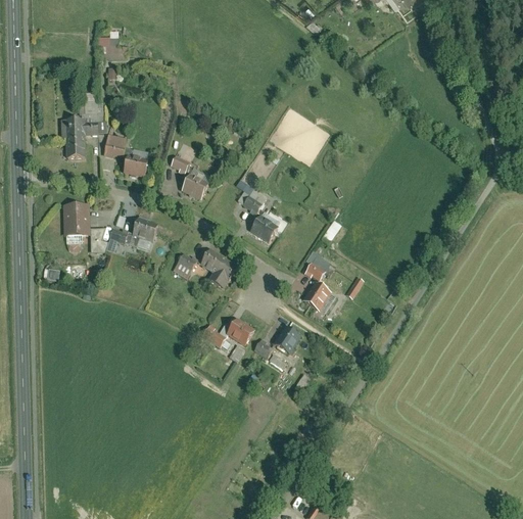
[(388,0),(394,8),(406,0),(388,0)]
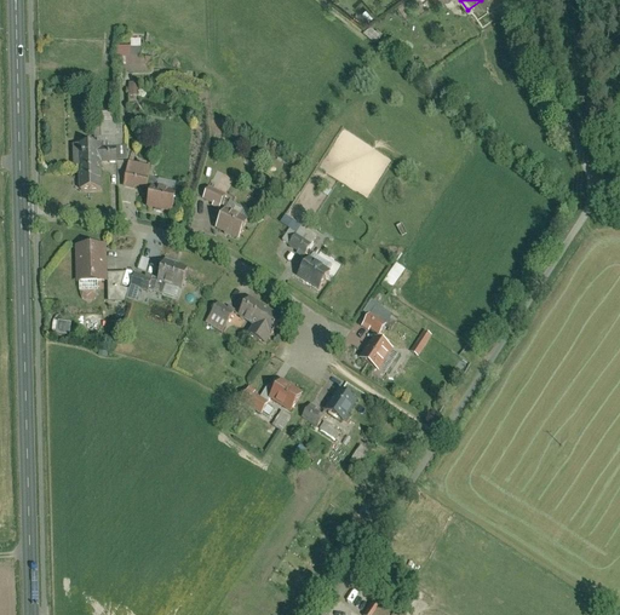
[(142,41),(114,40),(114,52),(119,52),(119,68),(151,68),(151,51),(142,51),(142,41)]
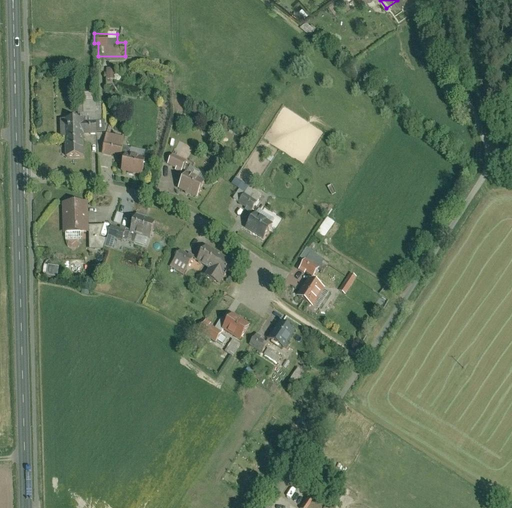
[(82,88),(82,96),(94,96),(93,88),(82,88)]
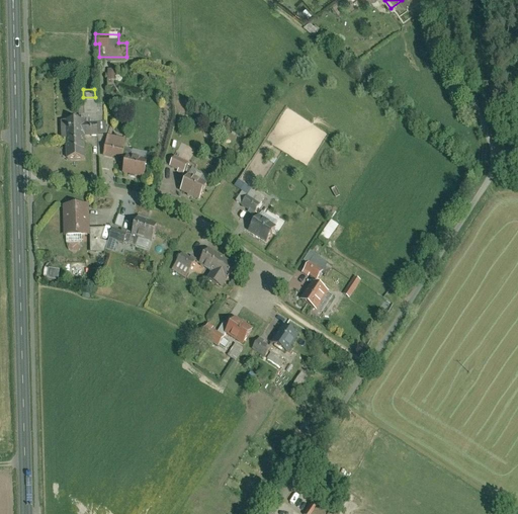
[(59,115),(59,139),(65,139),(65,156),(83,155),(83,133),(95,133),(95,120),(84,120),(84,115),(59,115)]
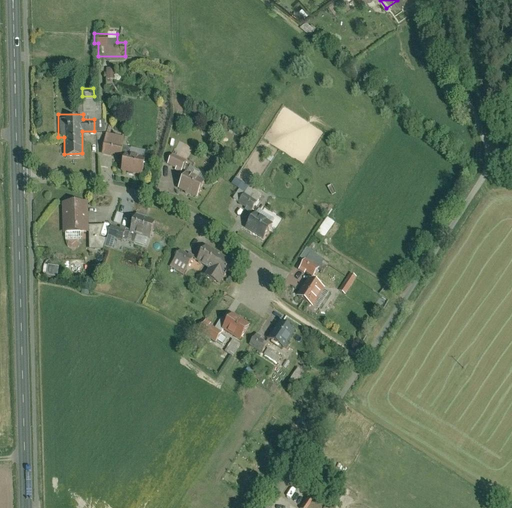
[(104,128),(100,148),(119,152),(123,132),(104,128)]
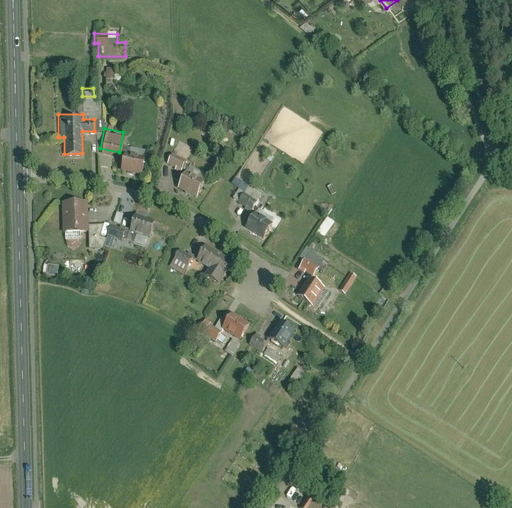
[(123,150),(119,168),(141,173),(145,155),(123,150)]
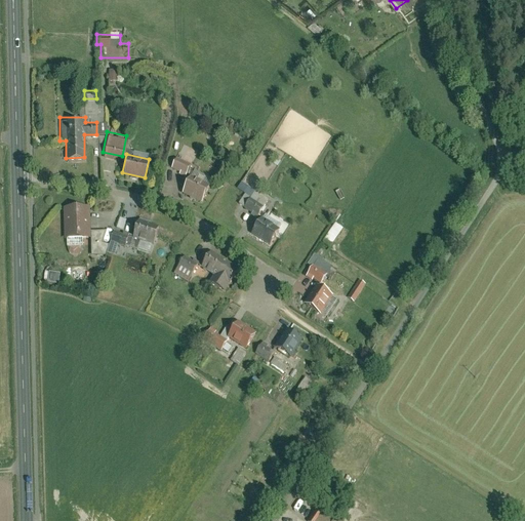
[(175,154),(169,165),(185,172),(190,160),(175,154)]
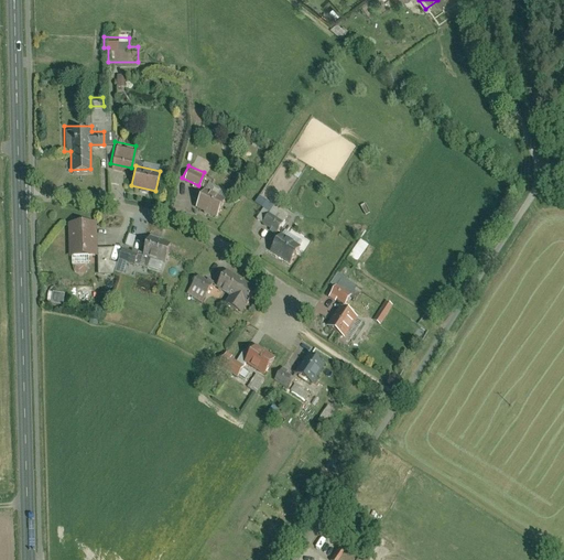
[(204,185),(195,204),(217,214),(226,195),(204,185)]
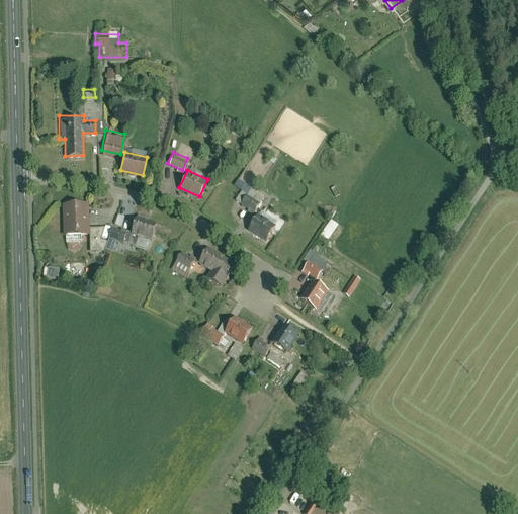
[(241,184),(233,197),(254,209),(265,192),(251,183),(248,188),(241,184)]
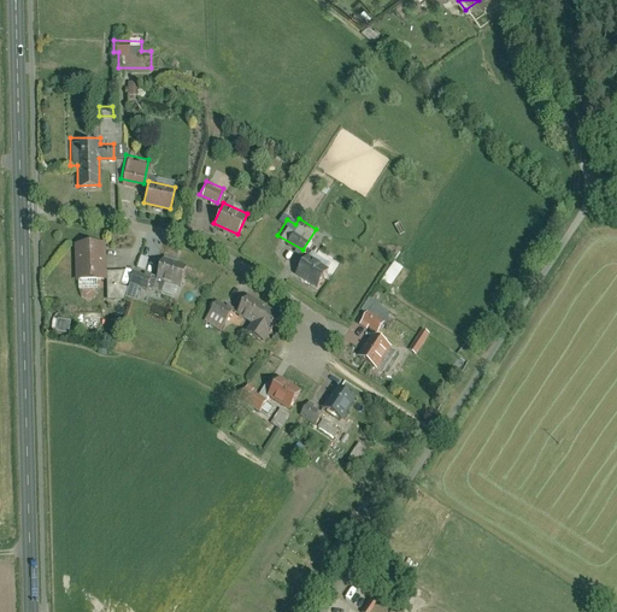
[(74,240),(75,276),(105,275),(105,268),(104,239),(74,240)]
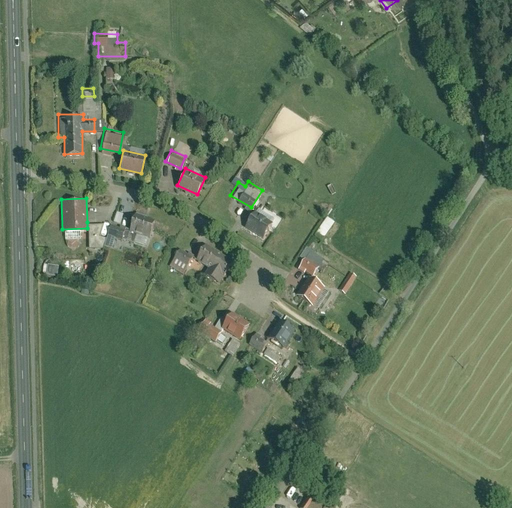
[(258,205),(245,226),(262,236),(275,215),(258,205)]
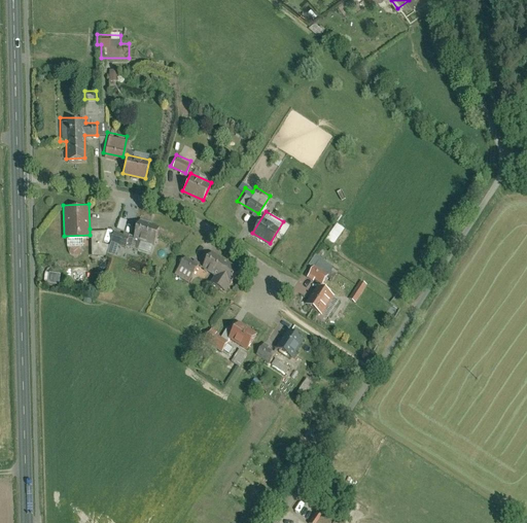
[(137,218),(134,230),(132,236),(154,243),(160,225),(137,218)]
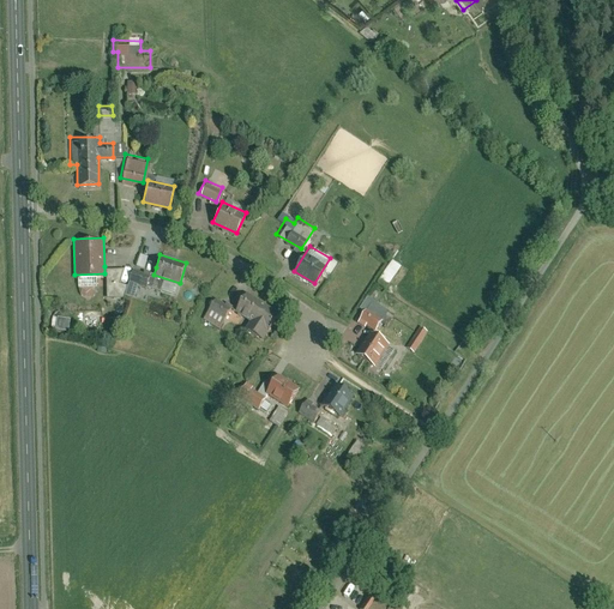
[(378,277),(389,283),(402,263),(392,257),(378,277)]
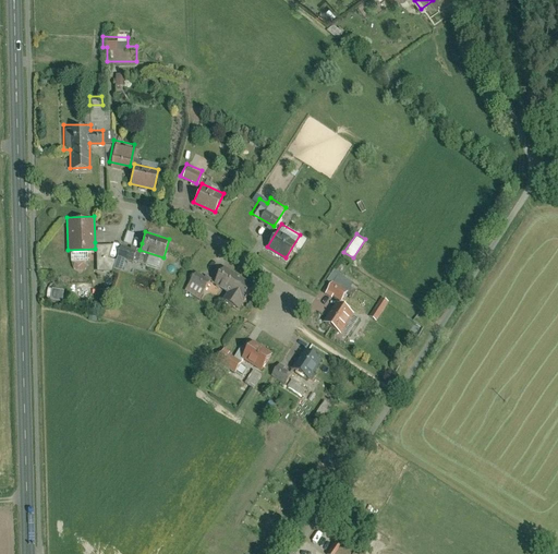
[(116,255),(111,268),(119,272),(124,255),(136,260),(140,250),(142,243),(130,240),(129,243),(121,241),(116,255)]
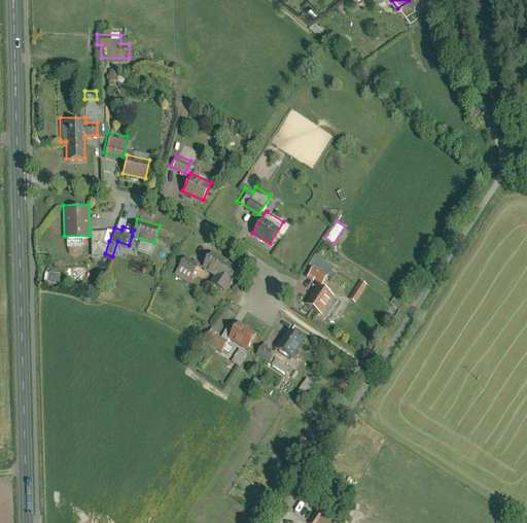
[(105,228),(90,229),(90,235),(91,254),(105,253),(109,241),(100,239),(105,228)]
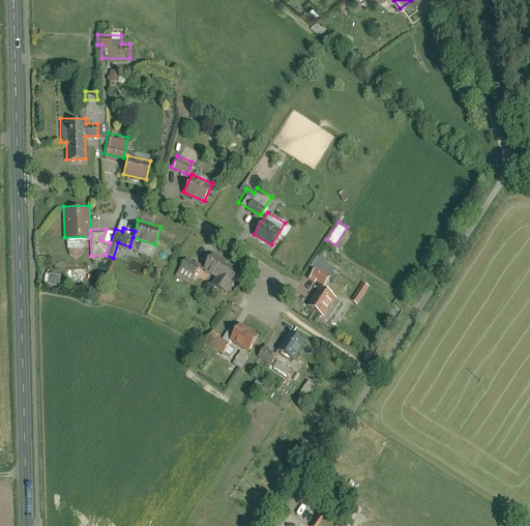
[(213,251),(203,266),(216,274),(211,283),(224,290),(228,283),(233,286),(243,270),(213,251)]
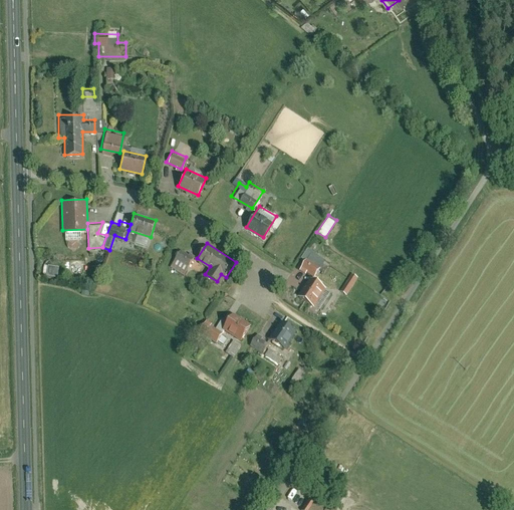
[(182,245),(171,264),(183,271),(195,253),(182,245)]
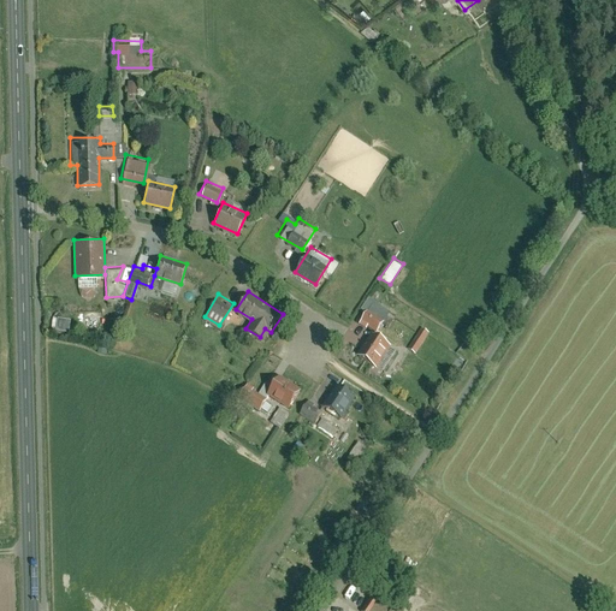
[(368,306),(360,318),(375,328),(384,316),(368,306)]
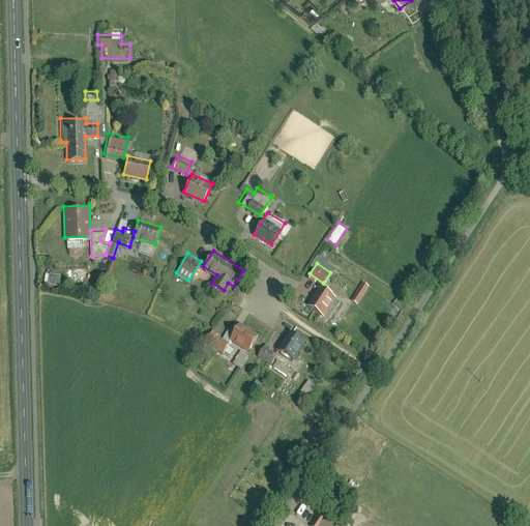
[(60,284),(61,272),(50,271),(49,282),(60,284)]
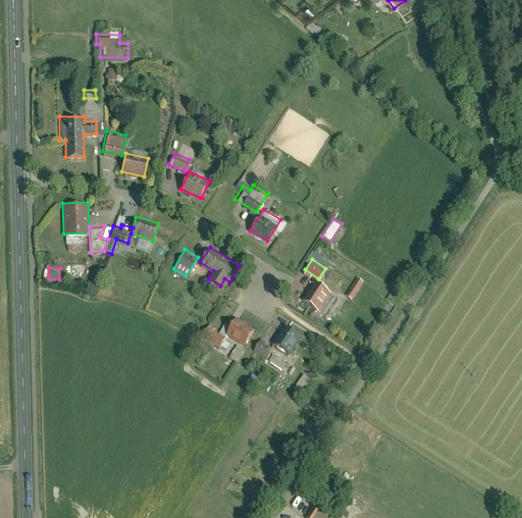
[(356,274),(345,293),(352,297),(363,278),(356,274)]
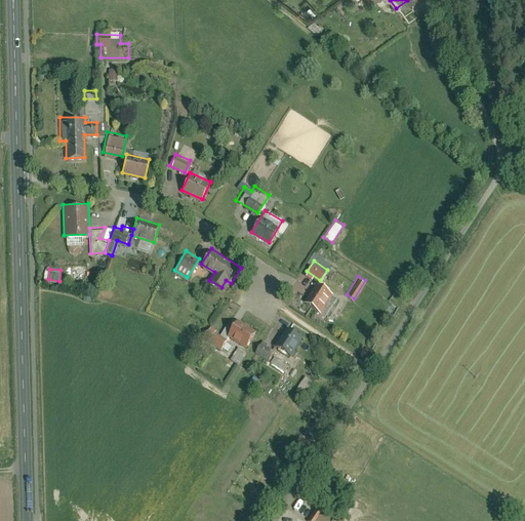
[(316,282),(305,299),(320,310),(331,292),(316,282)]
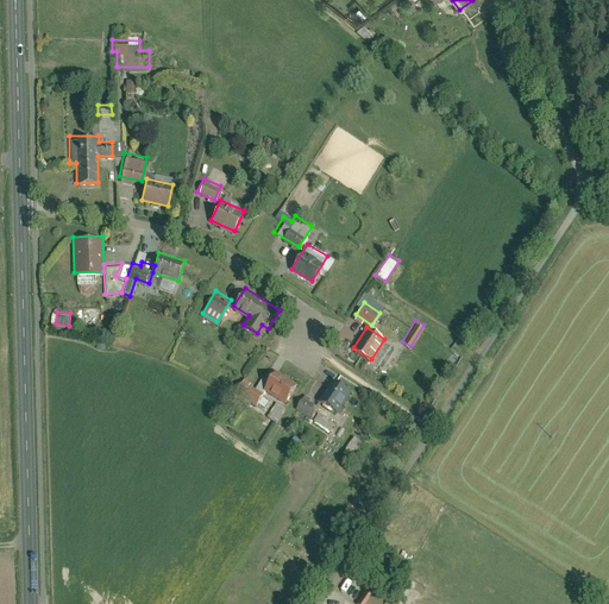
[(374,358),(380,363),(390,347),(385,343),(374,358)]
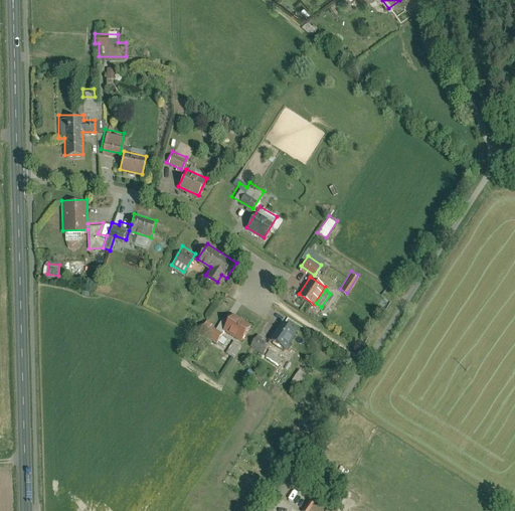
[(252,326),(234,315),(224,331),(242,343),(252,326)]
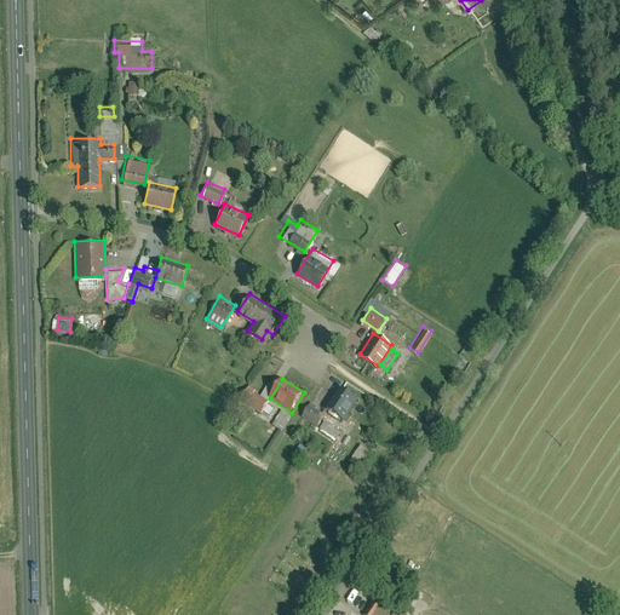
[(257,390),(250,385),(241,400),(262,413),(269,401),(256,392),(257,390)]
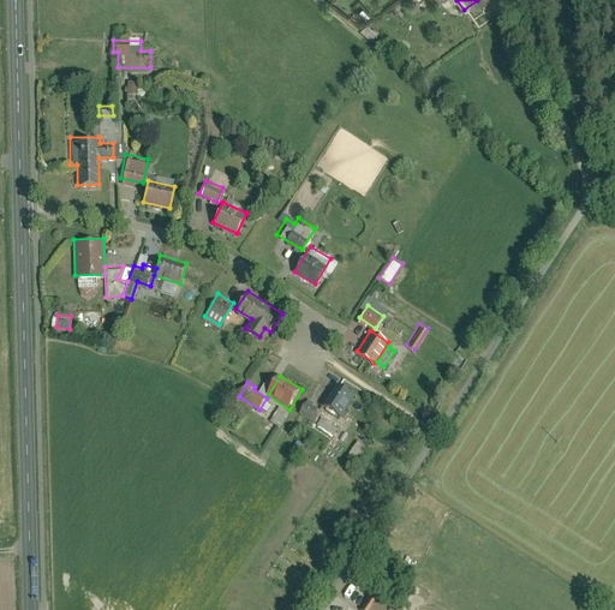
[(335,382),(322,400),(340,413),(353,394),(335,382)]
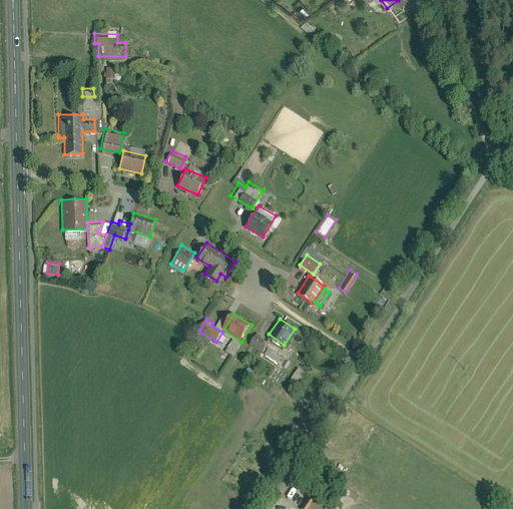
[(254,331),(247,342),(260,350),(267,339),(254,331)]
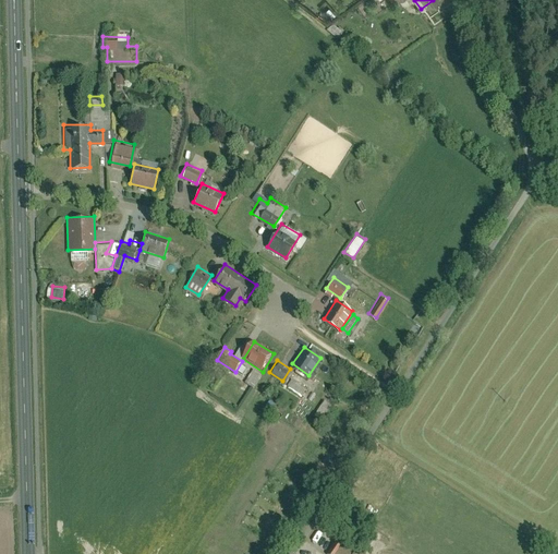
[(263,373),(254,368),(245,381),(254,386),(263,373)]
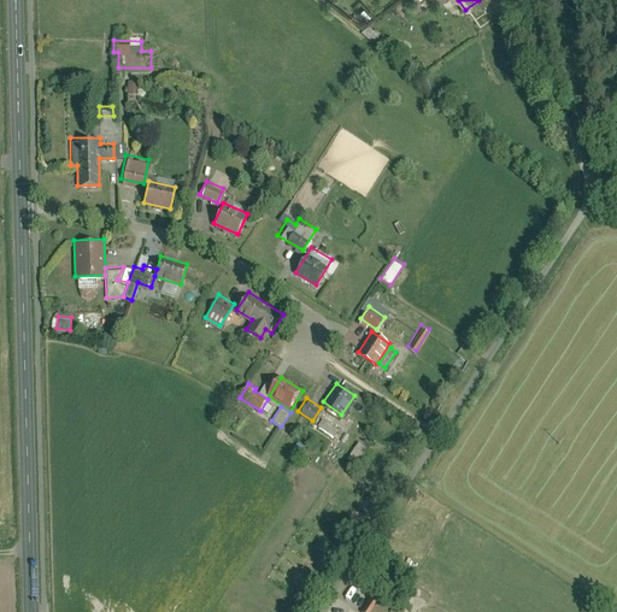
[(323,416),(318,423),(333,434),(339,427),(323,416)]
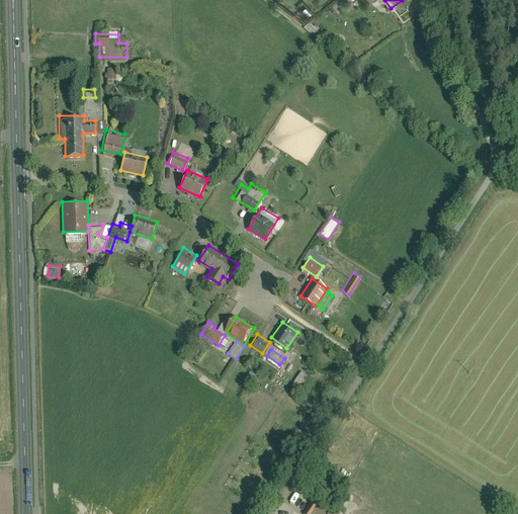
[(301,368),(294,380),(300,384),(308,372),(301,368)]
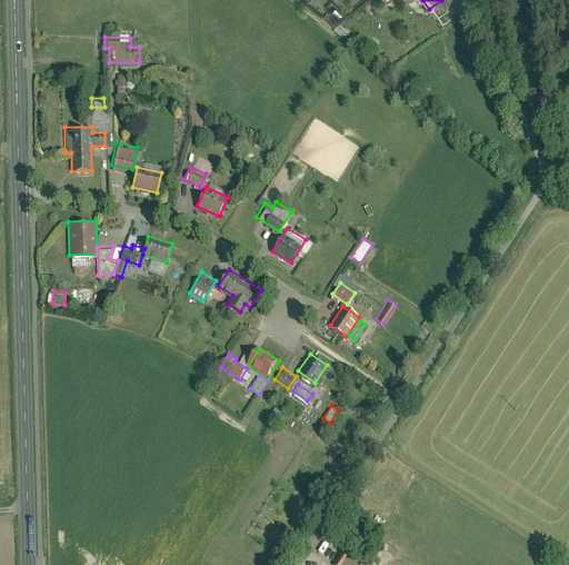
[(358,564),(359,564),(340,553),(333,564),(358,564)]
